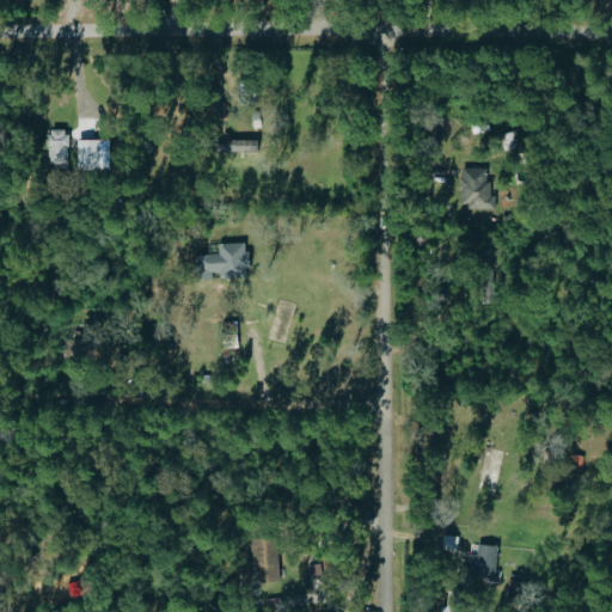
[(51,165),(71,165),(72,130),(53,130),(51,165)]
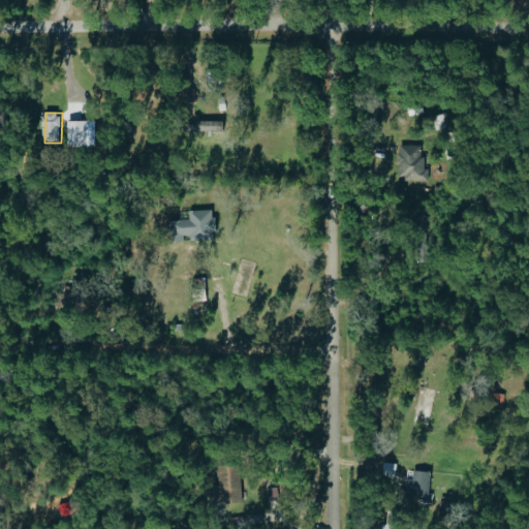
[(89,122),(69,121),(68,147),(88,148),(89,122)]
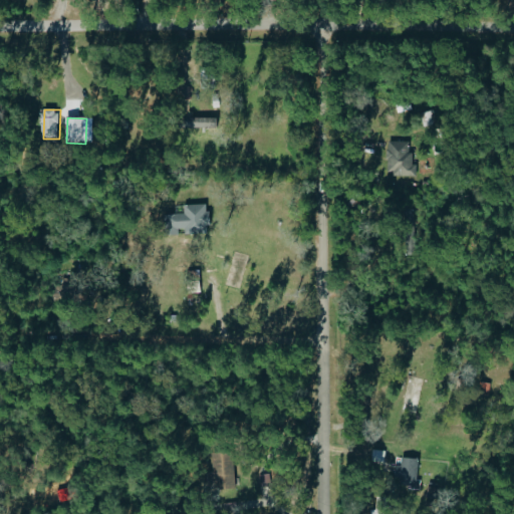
[(217,117),(190,118),(190,129),(218,127),(217,117)]
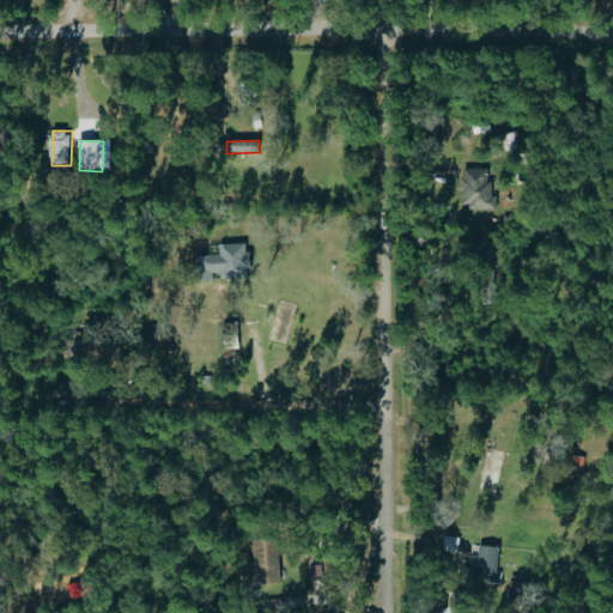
[(496,210),(497,183),(490,183),(490,169),(463,169),(463,210),(496,210)]
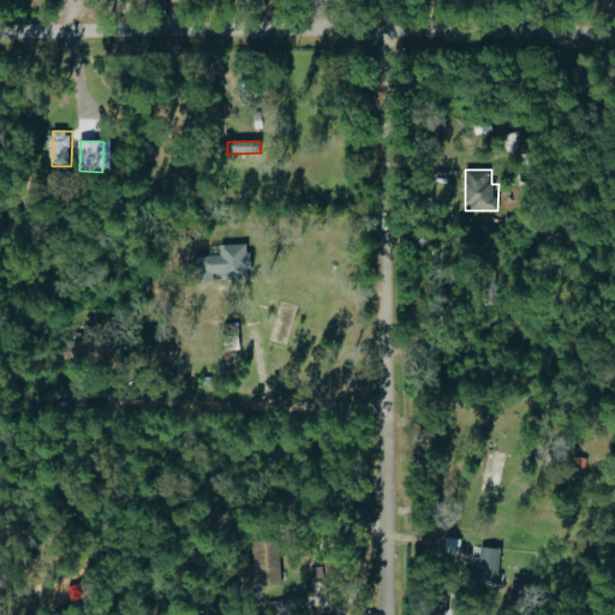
[(198,257),(198,279),(255,276),(254,245),(222,246),(222,256),(198,257)]
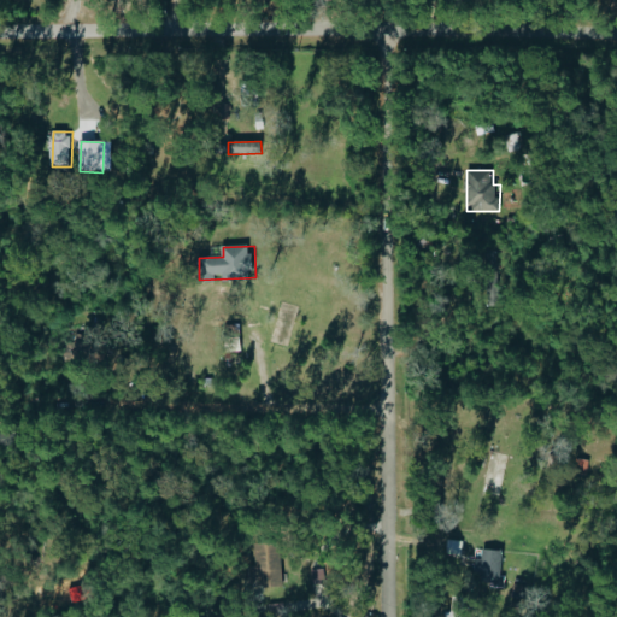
[(487,254),(488,291),(498,291),(495,254),(487,254)]
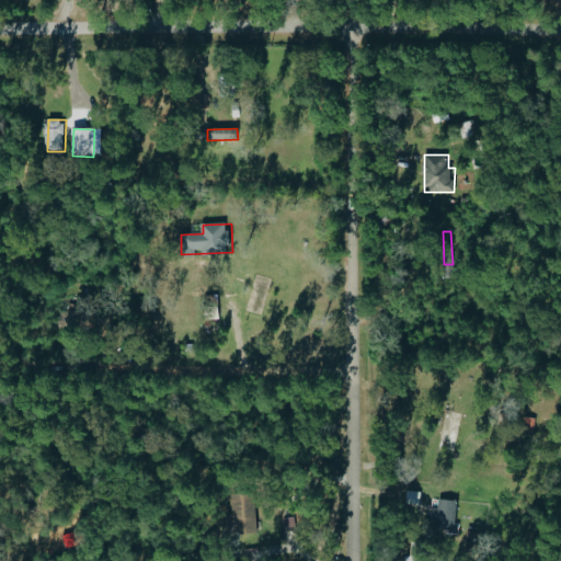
[(231,535),(255,534),(254,493),(230,494),(231,535)]
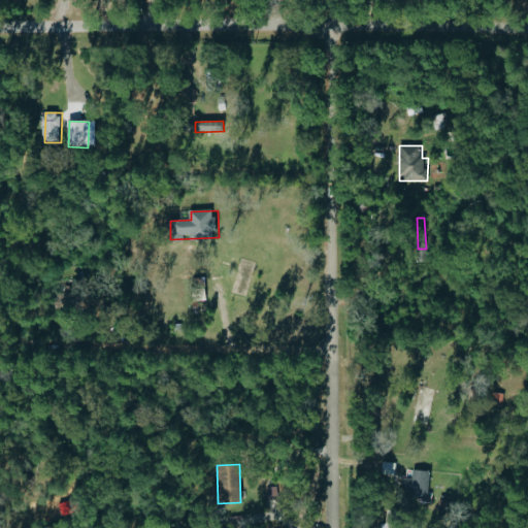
[(426,470),(409,470),(409,479),(403,479),(403,500),(427,499),(426,470)]
